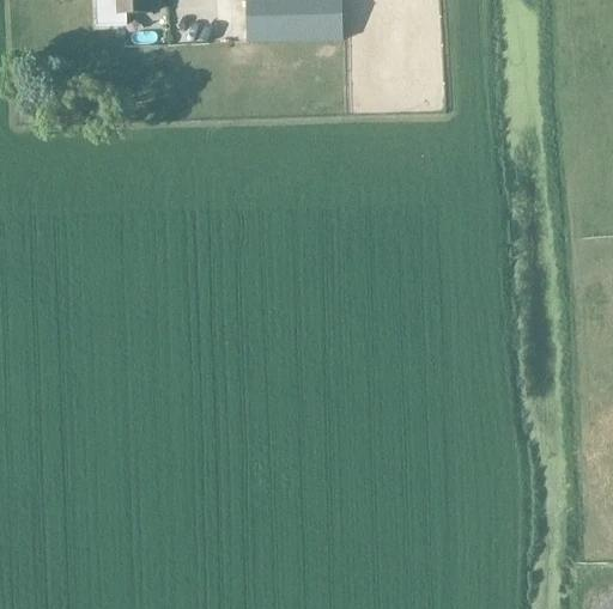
[(99,0),(101,17),(116,16),(116,12),(150,11),(149,0),(99,0)]
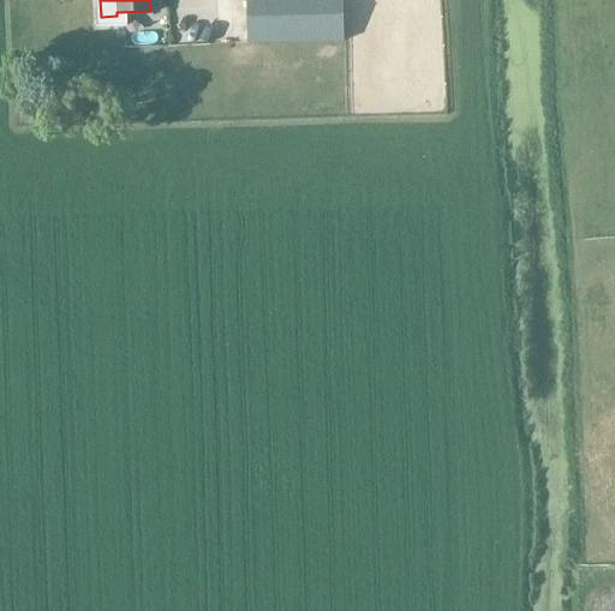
[(245,0),(248,40),(344,37),(342,0),(245,0)]
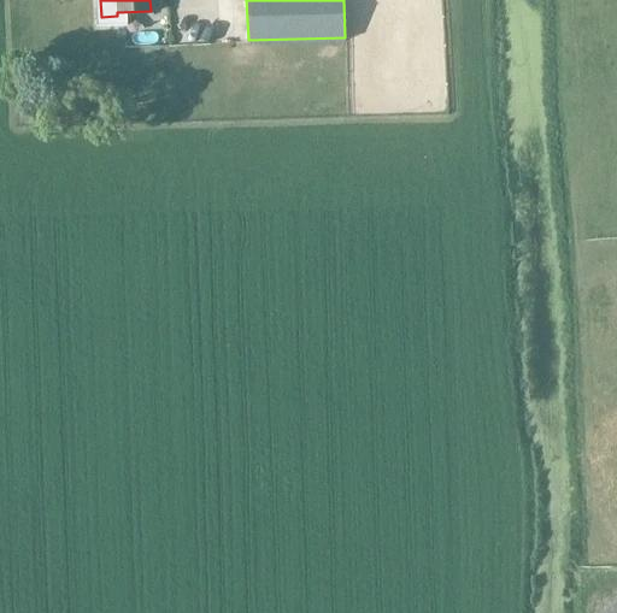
[(170,45),(171,64),(183,64),(182,45),(170,45)]
